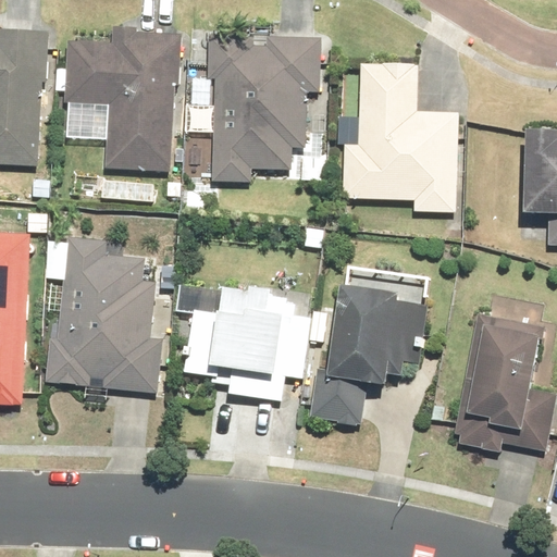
[(66,40),(64,104),(107,107),(103,172),(172,175),(175,87),(180,87),(180,84),(182,33),(139,31),(139,26),(112,25),(111,42),(66,40)]
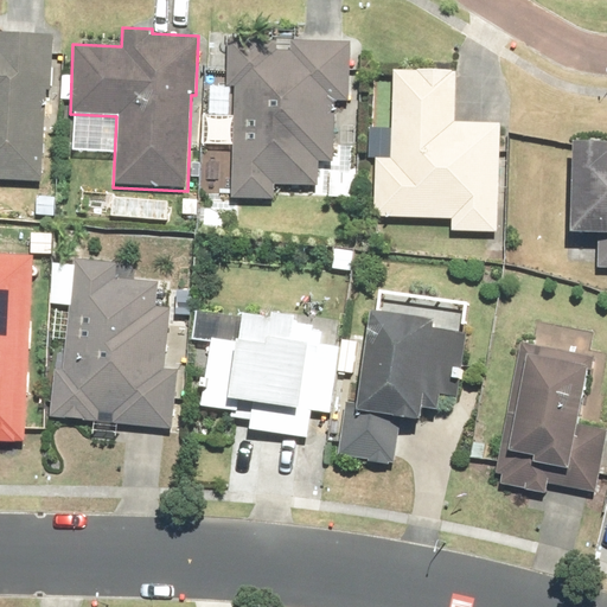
[(0,178),(42,180),(45,90),(51,90),(53,36),(0,32),(0,178)]
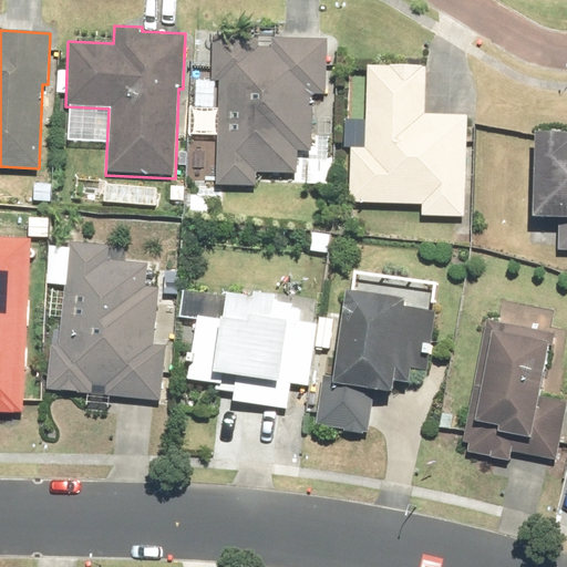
[(223,80),(219,183),(255,184),(255,171),(294,172),(295,148),(311,150),(312,95),(329,95),(331,37),(269,34),(268,45),(261,45),(261,32),(215,31),(214,79),(223,80)]
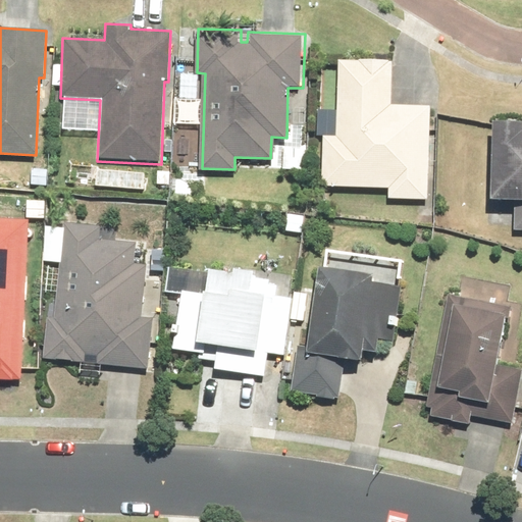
[(324,139),(322,185),(389,188),(389,199),(427,200),(430,106),(392,105),(393,61),(359,60),(358,61),(340,61),(337,140),(324,139)]
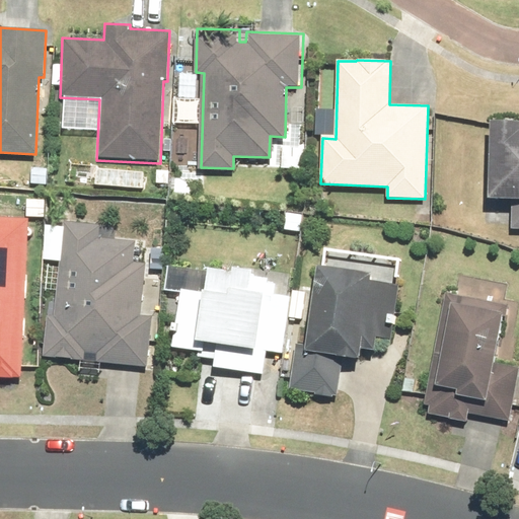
[(512,201),(511,230),(518,229),(518,123),(489,122),(487,200),(512,201)]
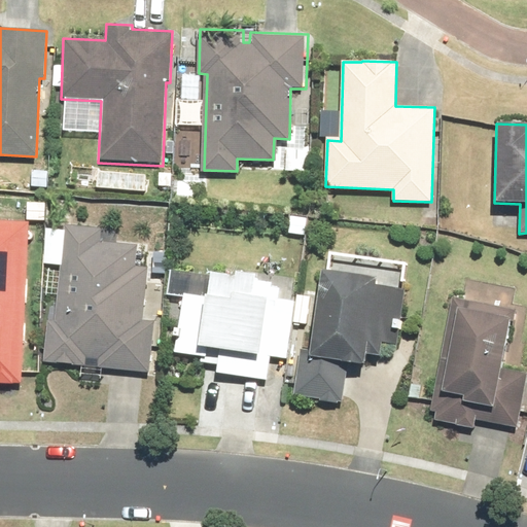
[(308,173),(309,151),(286,149),(285,172),(308,173)]
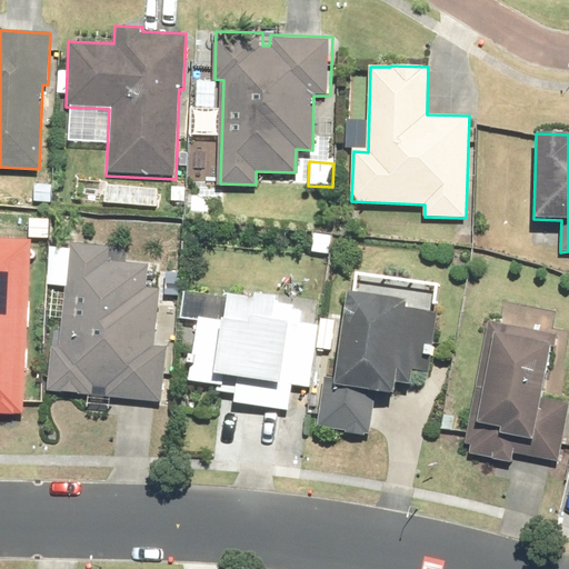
[(0,413),(23,415),(31,240),(0,239),(0,413)]
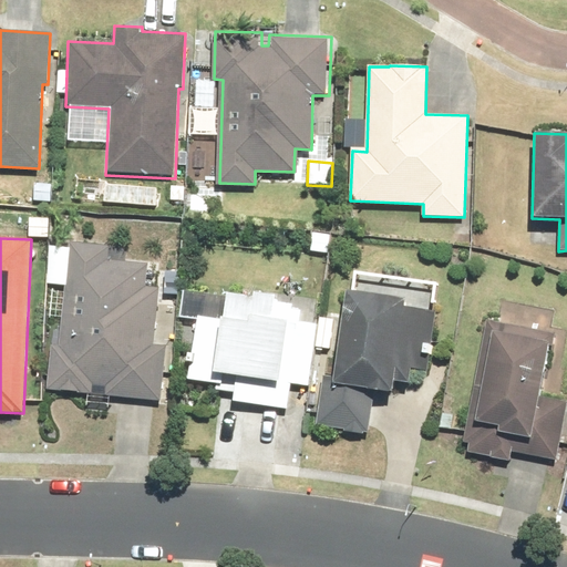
[(48,390),(90,393),(91,383),(109,384),(107,397),(163,402),(168,347),(155,346),(161,289),(147,288),(150,263),(109,259),(111,246),(69,241),(59,343),(52,343),(48,390)]
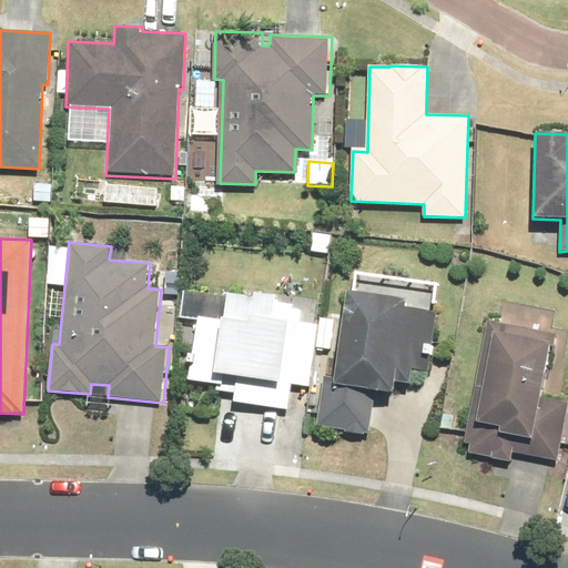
[(368,434),(374,389),(391,392),(392,381),(408,383),(411,369),(428,372),(437,312),(405,307),(406,300),(345,291),(333,375),(324,374),(316,426),(368,434)]
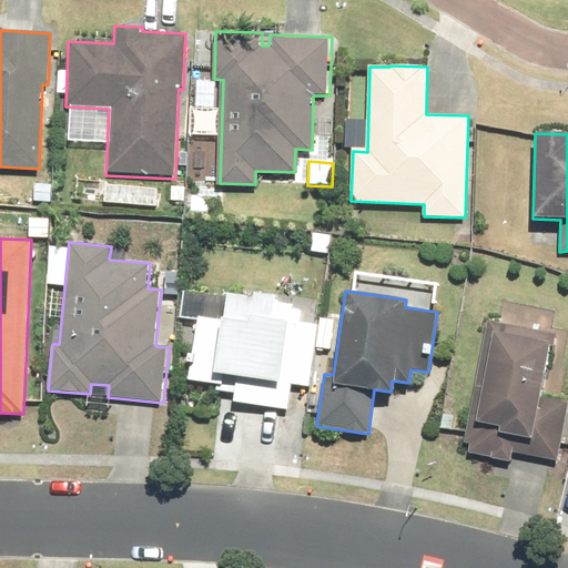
[(234,393),(232,403),(288,412),(303,312),(294,311),(294,305),(275,303),(275,297),(253,294),(253,297),(226,293),(223,318),(221,318),(220,322),(198,318),(188,381),(217,385),(216,391),(234,393)]
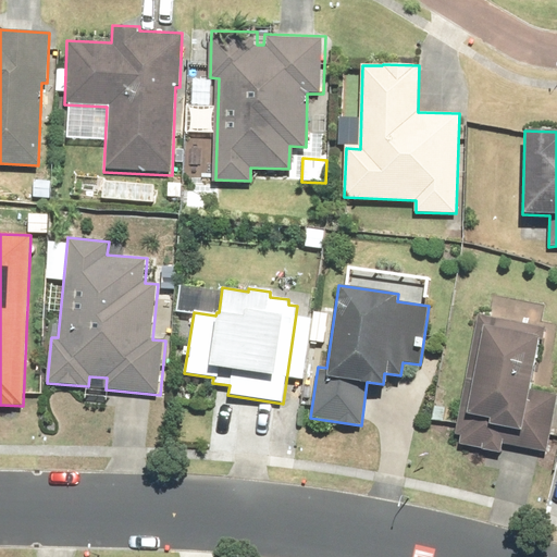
[(456,445),(502,453),(503,445),(546,453),(556,397),(556,392),(530,387),(541,330),(480,319),(456,445)]
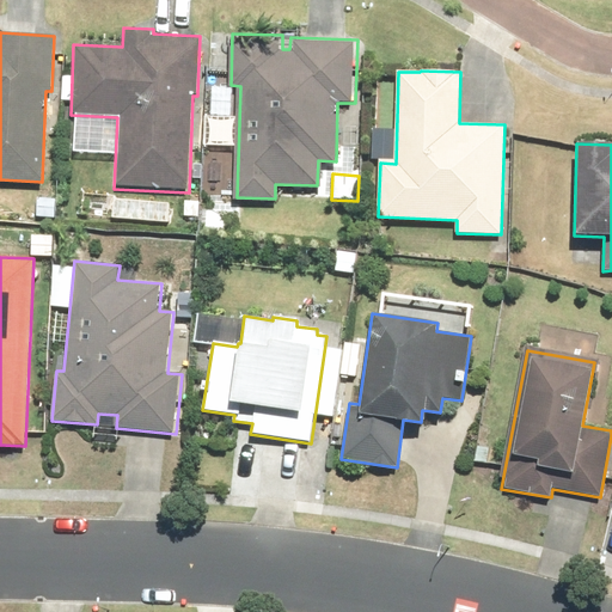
All buildings are outlined.
